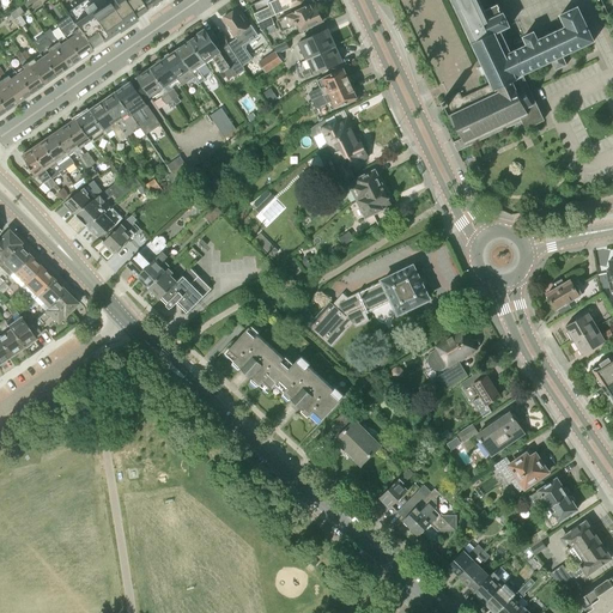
[(145,11),(138,0),(110,0),(109,2),(108,1),(74,24),(78,28),(91,48),(102,41),(103,42),(117,31),(119,32),(137,19),(135,17),(145,11)]
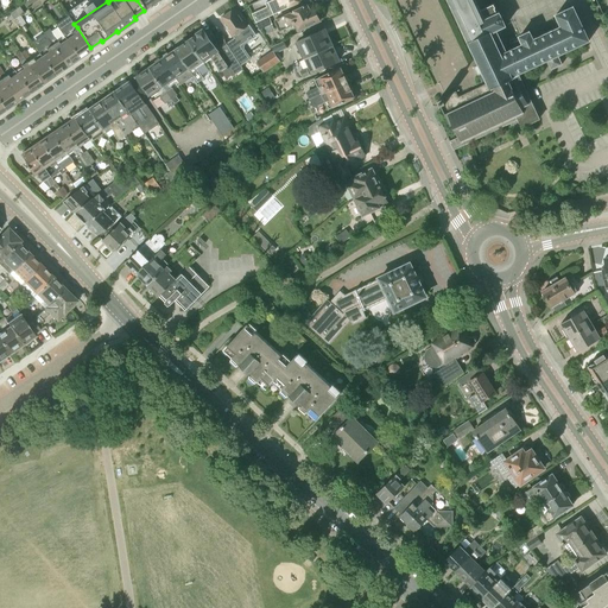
[(159,1),(157,0),(137,0),(144,11),(145,10),(146,11),(152,6),(154,7),(157,5),(159,1)]
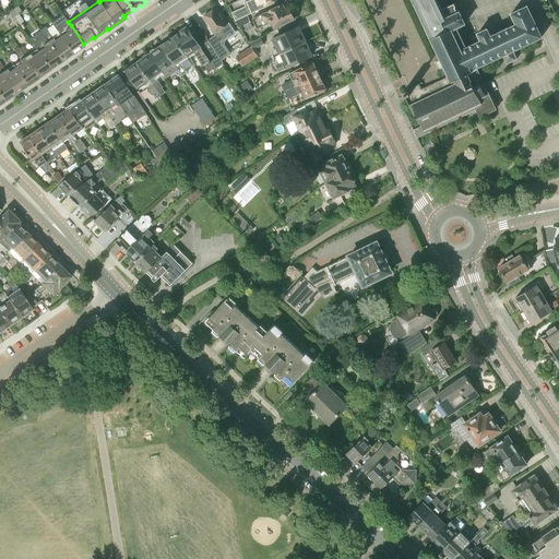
[(240,9),(233,13),(236,21),(248,15),(252,13),(265,7),(263,3),(271,0),(251,0),(247,2),(245,3),(246,7),(240,9)]
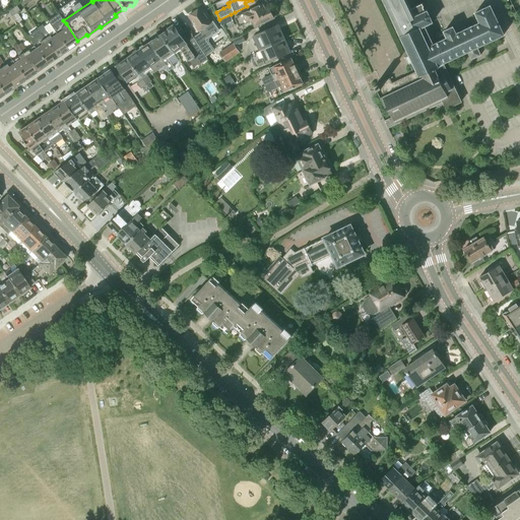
[(383,0),(400,37),(418,27),(423,26),(424,28),(426,27),(425,25),(433,21),(427,10),(425,11),(424,7),(425,7),(423,3),(424,0),(383,0)]
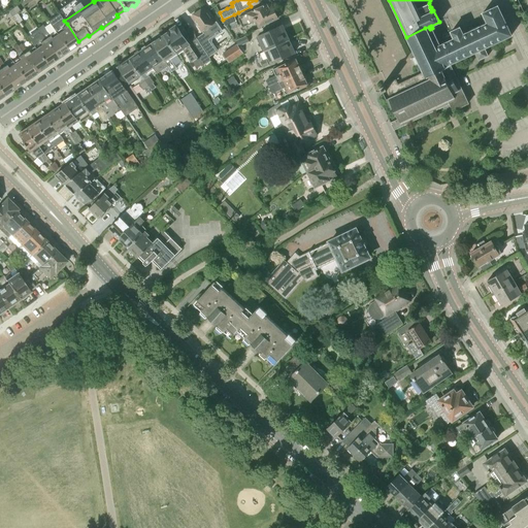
[(268,7),(267,5),(239,18),(242,26),(250,23),(250,24),(255,22),(257,27),(281,17),(277,9),(275,10),(273,5),(268,7)]
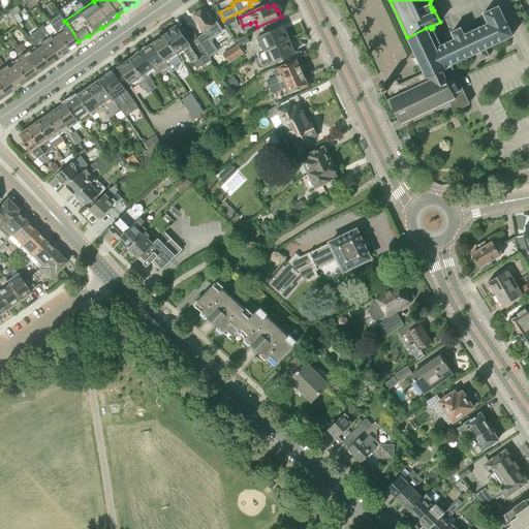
[(455,38),(435,48),(426,28),(407,37),(418,61),(419,62),(424,73),(427,79),(452,67),(450,64),(476,53),(479,60),(489,56),(486,48),(512,35),(499,6),(484,13),(489,23),(465,34),(461,27),(452,32),(455,38)]
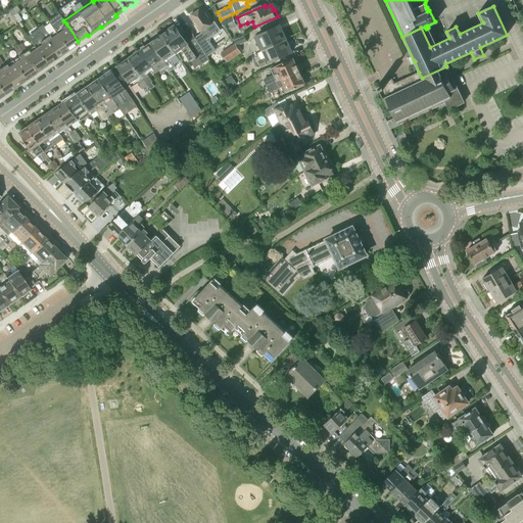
[(212,22),(209,18),(211,16),(207,11),(205,12),(202,7),(196,11),(194,11),(193,12),(191,13),(191,15),(190,16),(201,33),(195,38),(207,56),(215,51),(206,39),(215,34),(215,35),(218,33),(218,32),(221,30),(215,20),(212,22)]
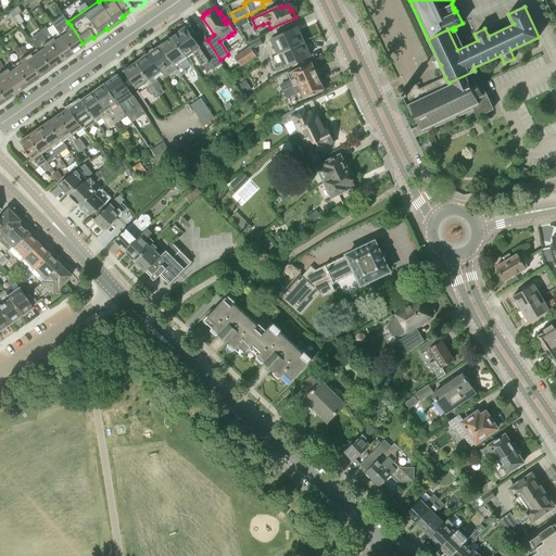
[(19,14),(13,16),(20,25),(24,23),(19,14)]
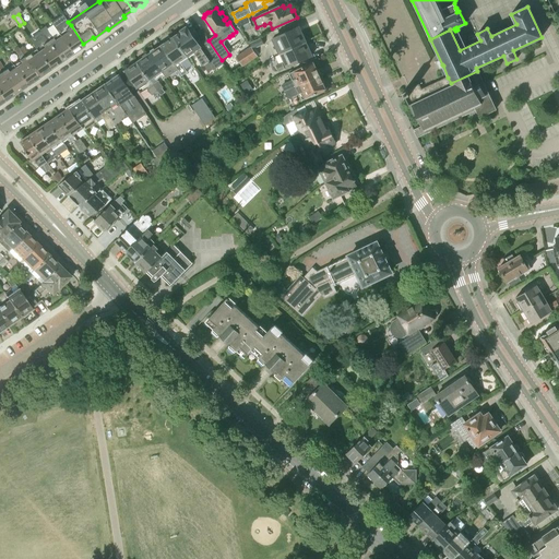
[(248,15),(236,21),(239,27),(251,22),(248,15)]
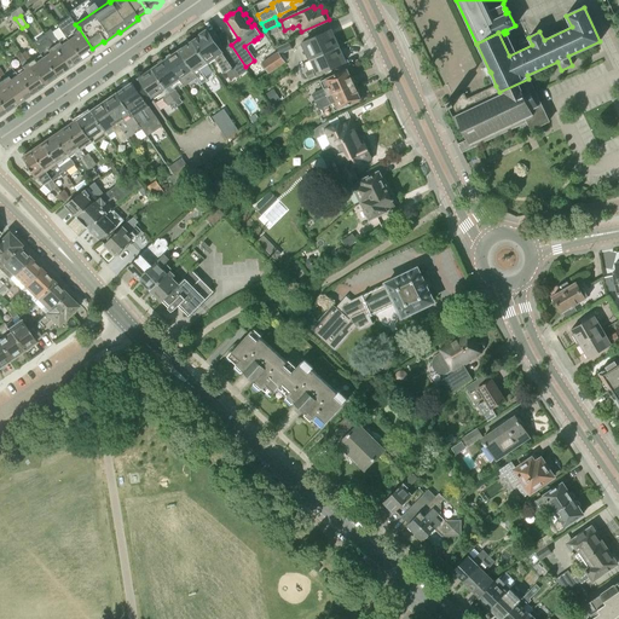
[(79,28),(65,38),(80,58),(81,58),(84,58),(87,56),(87,53),(93,50),(92,48),(79,28)]
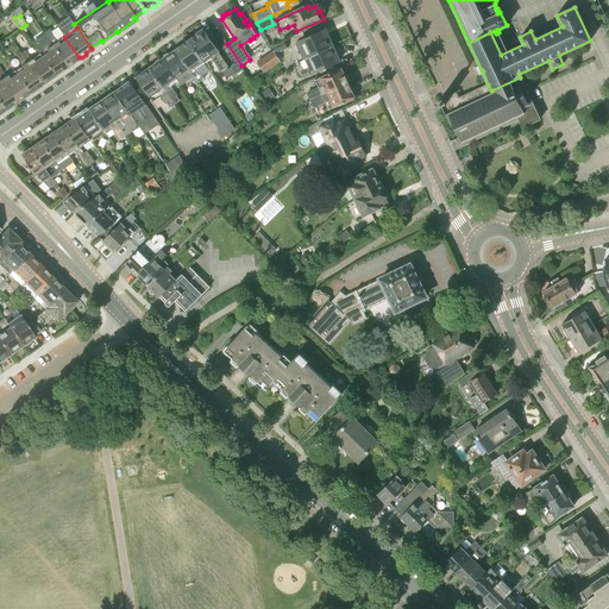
[(79,57),(64,37),(58,41),(49,29),(43,33),(51,45),(67,67),(71,63),(74,63),(77,61),(77,58),(79,57)]
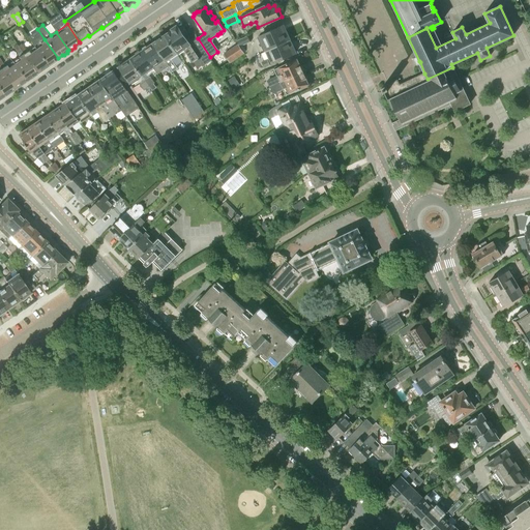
[(172,30),(166,35),(178,54),(184,50),(193,62),(197,59),(202,66),(212,60),(210,57),(198,38),(198,37),(189,43),(186,39),(184,35),(186,33),(187,33),(186,30),(183,27),(180,30),(178,26),(177,25),(171,29),(172,30)]
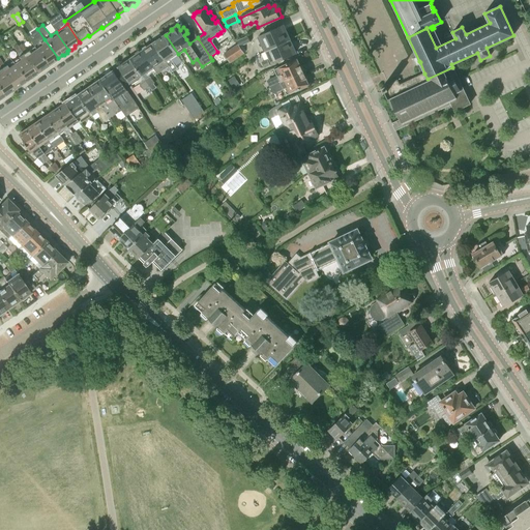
[(262,43),(265,51),(289,40),(282,25),(258,35),(259,36),(257,37),(260,45),(262,43)]
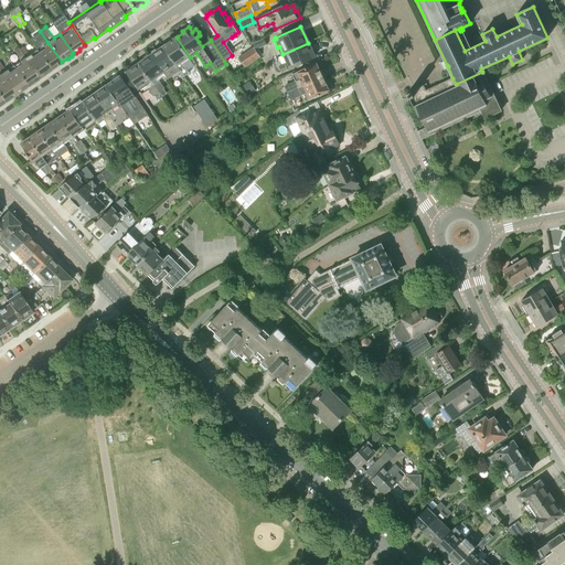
[(190,57),(177,38),(164,45),(181,70),(185,76),(190,73),(184,65),(182,63),(190,57)]
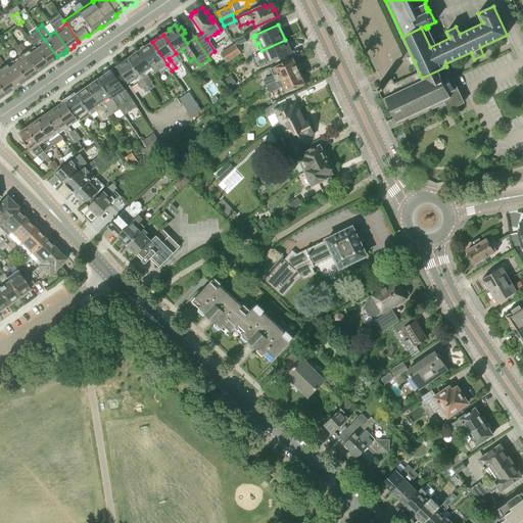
[(233,40),(234,43),(236,46),(247,41),(244,35),(233,40)]
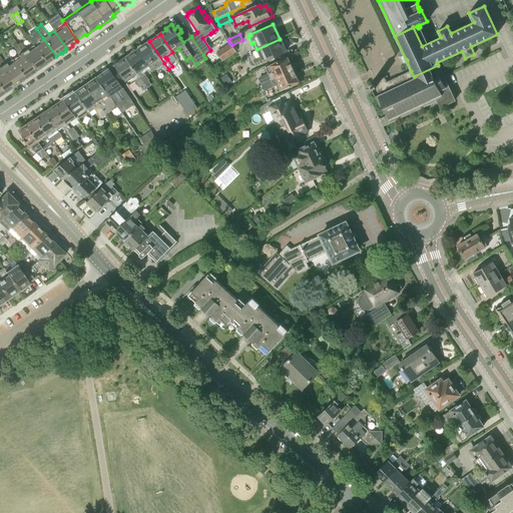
[(56,56),(43,38),(33,45),(46,63),(47,62),(48,62),(51,60),(51,59),(56,56)]
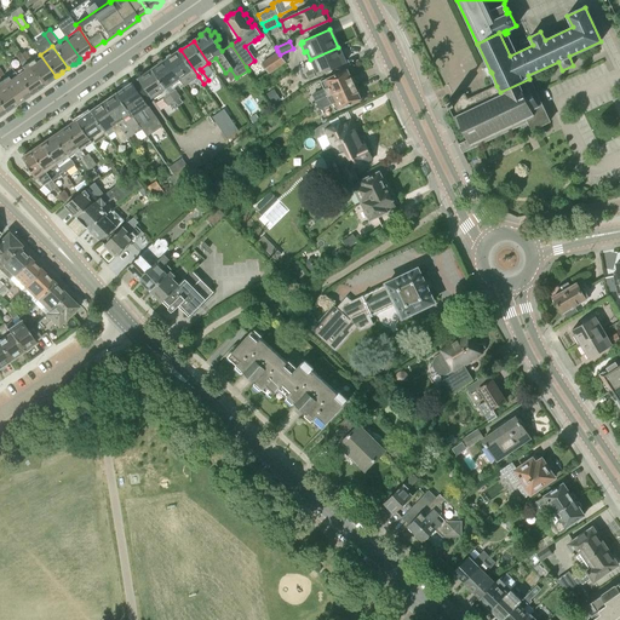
[(338,47),(310,59),(315,69),(313,70),(313,69),(305,73),(309,79),(317,75),(345,62),(338,47)]
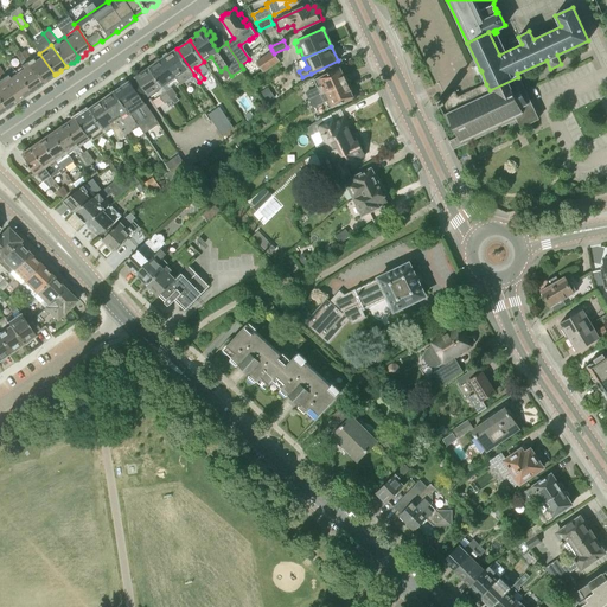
[(195,75),(177,49),(163,58),(176,78),(180,84),(195,75)]
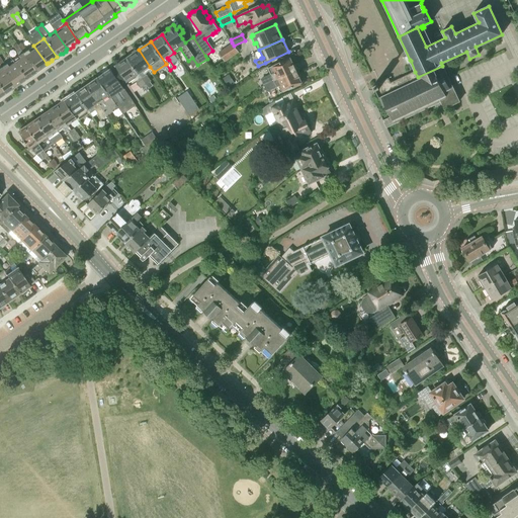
[(18,56),(12,60),(25,79),(35,72),(35,71),(23,53),(22,53),(21,51),(17,46),(16,42),(12,45),(17,52),(16,53),(18,56)]
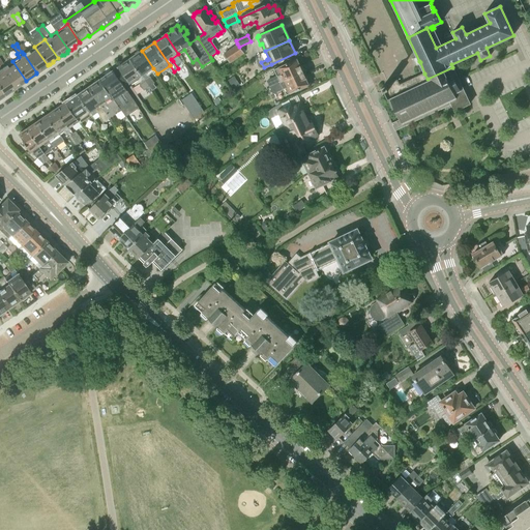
[(238,45),(224,54),(230,63),(244,53),(239,47),(238,45)]
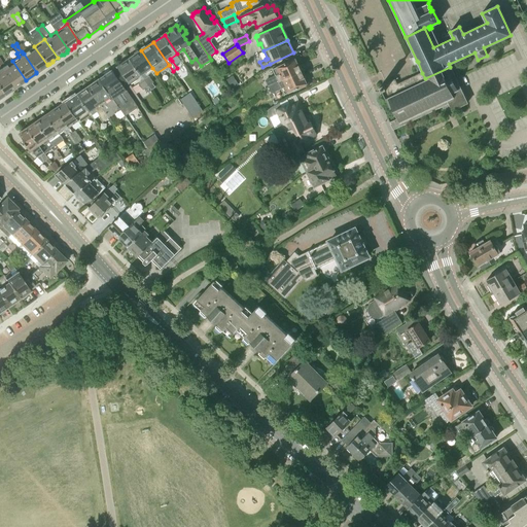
[(47,65),(34,46),(24,54),(36,72),(41,69),(42,69),(45,67),(45,66),(47,65)]
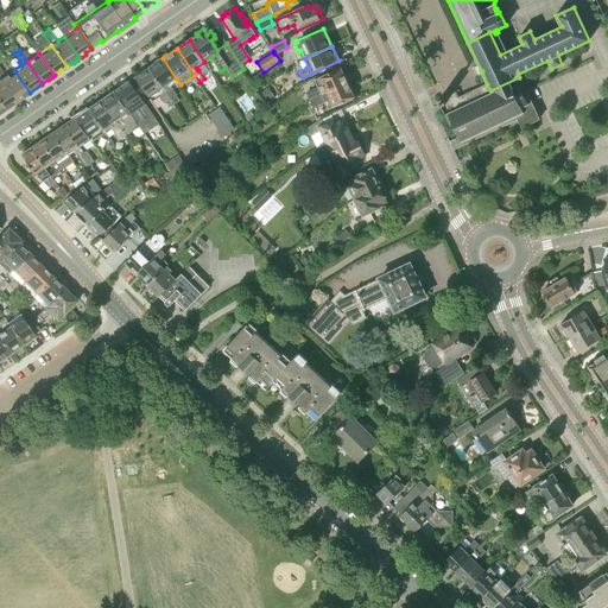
[(150,68),(164,88),(169,84),(169,86),(176,80),(175,78),(176,78),(163,58),(150,68)]
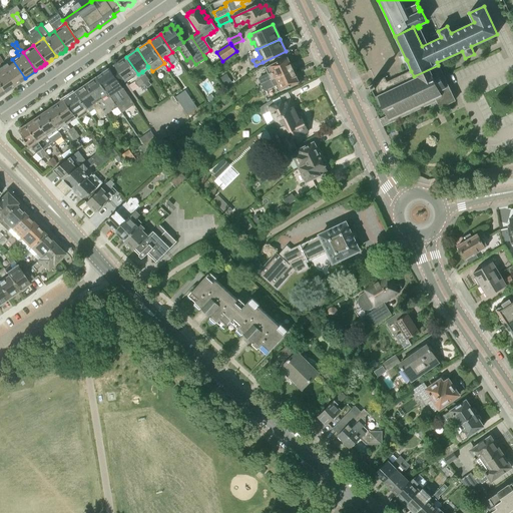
[(115,65),(110,68),(121,84),(124,81),(125,81),(126,81),(127,81),(134,77),(138,74),(126,57),(115,65)]
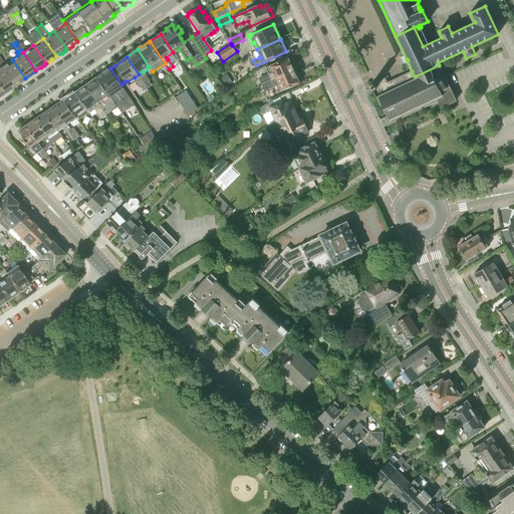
[(259,78),(262,84),(294,69),(289,58),(287,58),(287,57),(269,65),(270,66),(266,67),(269,74),(267,75),(266,74),(259,78)]
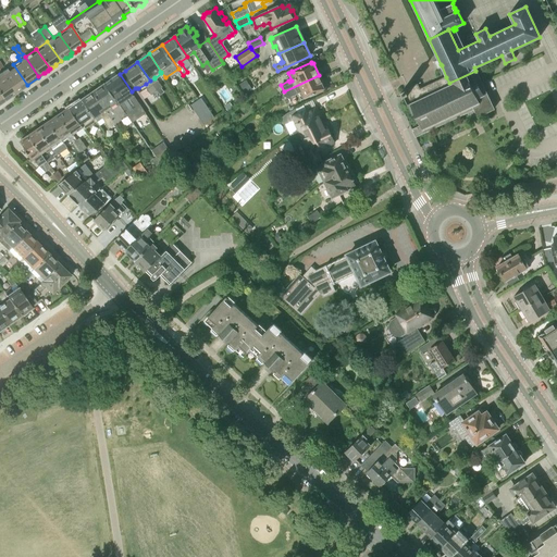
[(13,64),(2,72),(16,93),(27,85),(13,64)]
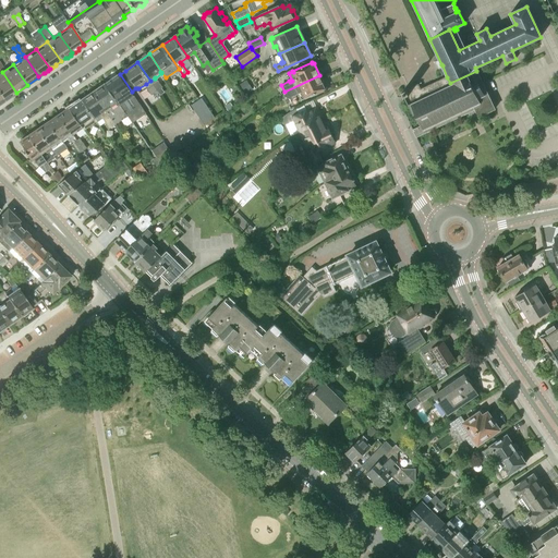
[(478,117),(495,109),(476,71),(450,83),(447,77),(421,89),(419,84),(404,91),(402,92),(403,95),(404,97),(416,122),(419,121),(421,125),(412,130),(416,137),(465,114),(469,112),(471,118),(473,118),(477,116),(478,117)]
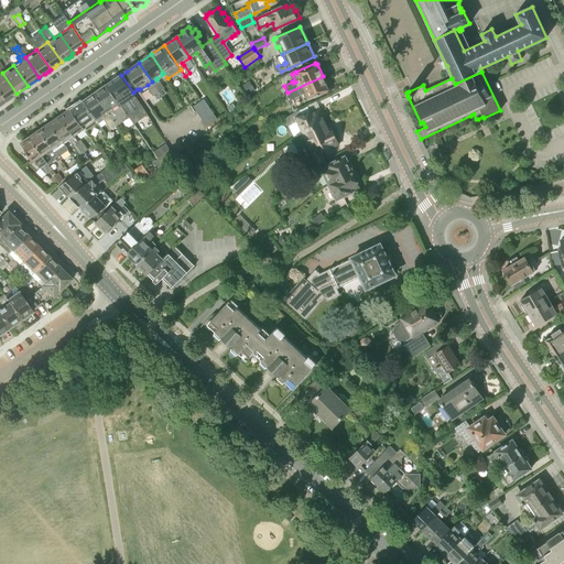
[(2,73),(0,74),(0,94),(4,101),(17,94),(2,73)]
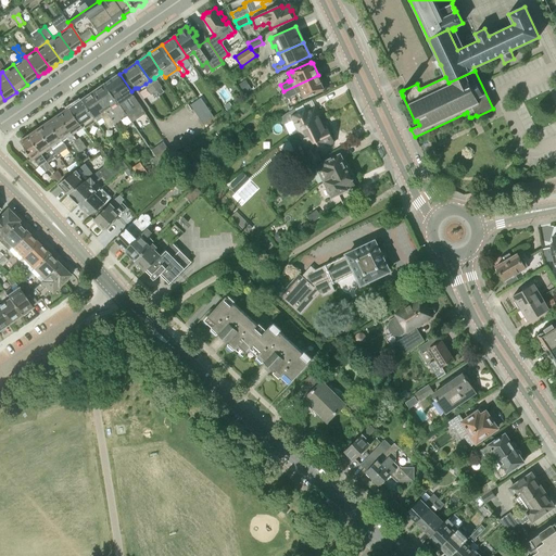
[(126,115),(131,122),(146,113),(131,92),(133,92),(131,91),(119,74),(105,84),(126,115)]
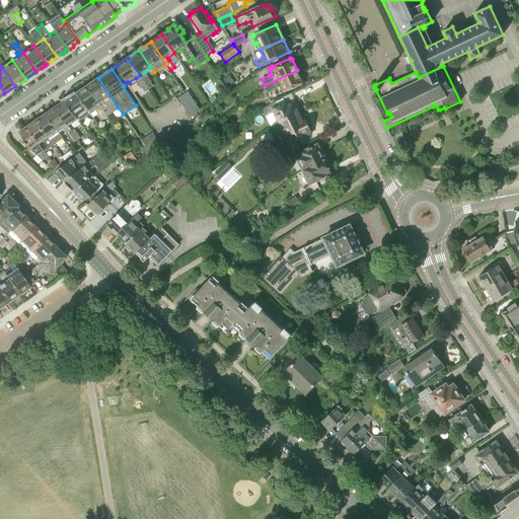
[(297,70),(265,85),(261,87),(264,93),(277,86),(280,93),(302,83),(301,82),(303,82),(297,70)]
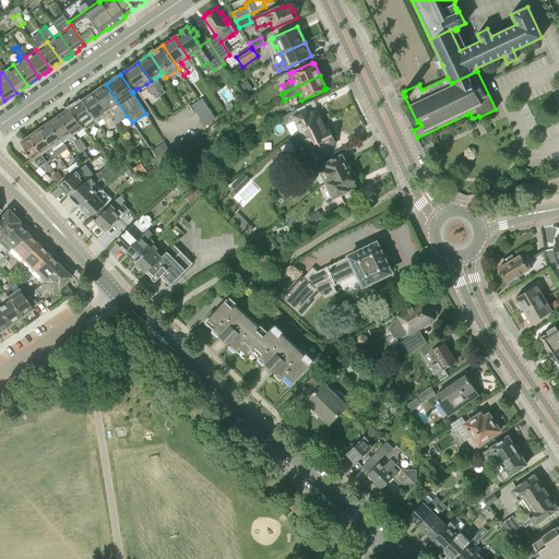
[(153,84),(158,92),(162,88),(163,87),(158,80),(157,81),(153,84)]
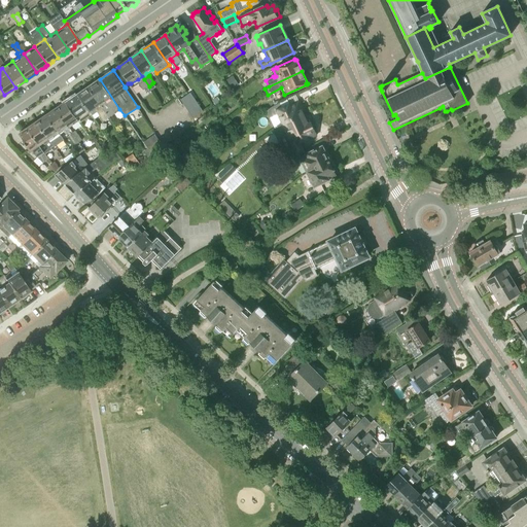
[(239,84),(233,75),(225,79),(232,90),(239,84)]
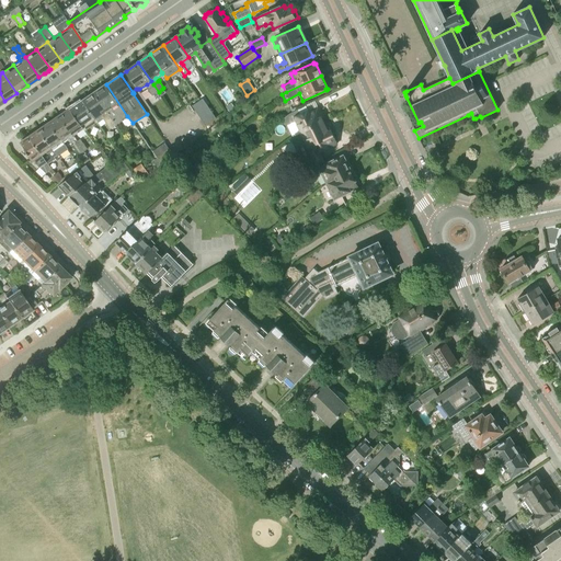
[(127,116),(106,84),(94,92),(117,125),(123,121),(123,119),(127,116)]
